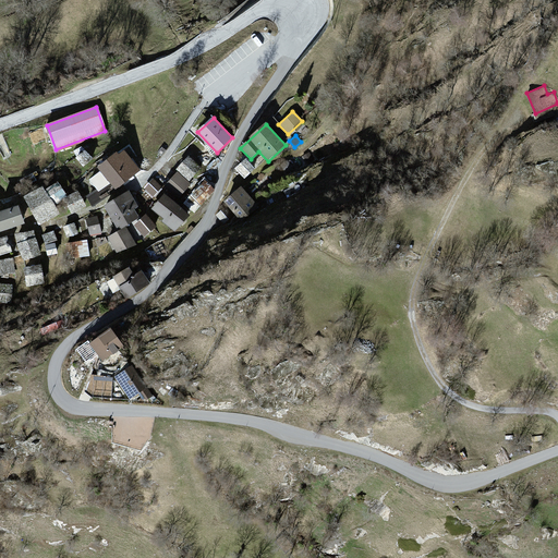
[(91,158),(85,152),(77,158),(83,165),(91,158)]
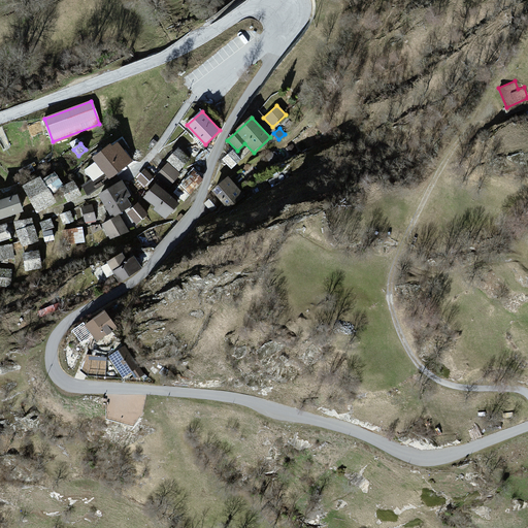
[(110,144),(93,158),(96,161),(86,169),(93,179),(83,187),(88,195),(110,178),(132,162),(117,143),(112,147),(110,144)]
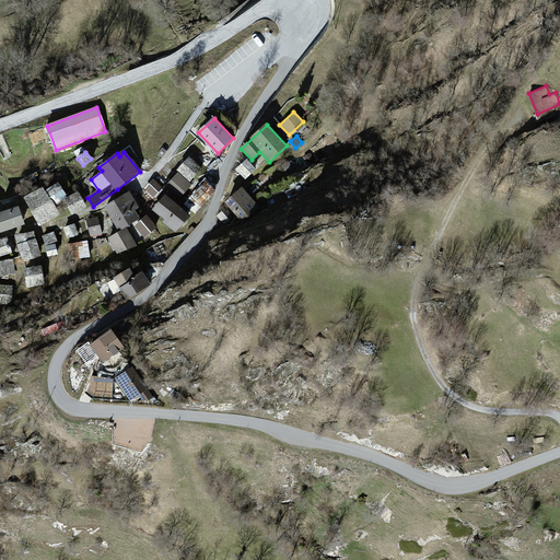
[(314,161),(310,153),(304,158),(307,164),(314,161)]
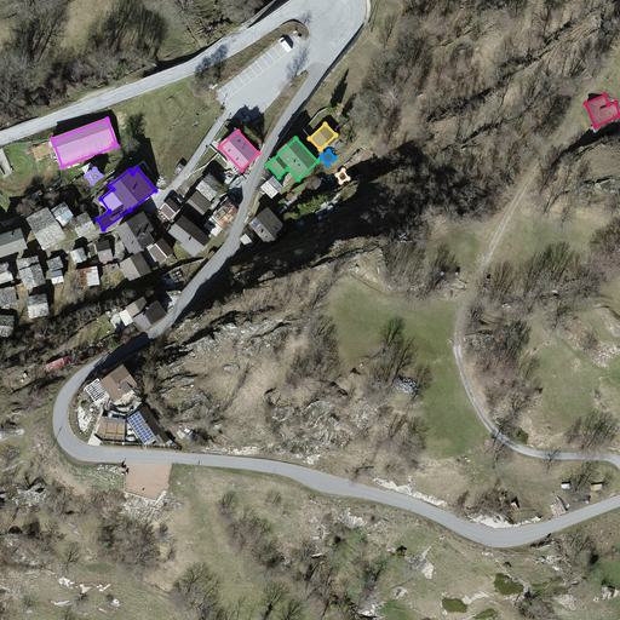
[(210,176),(197,188),(210,199),(222,187),(210,176)]
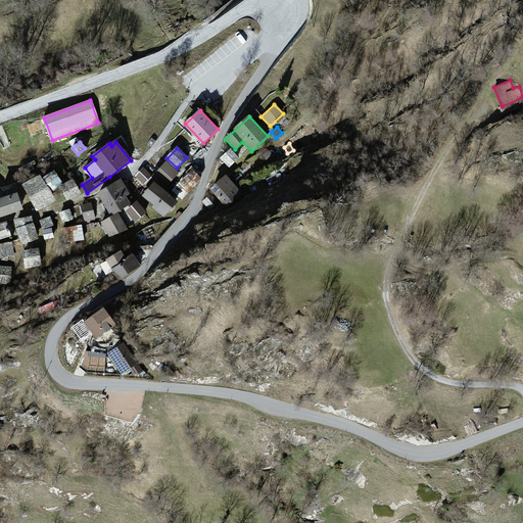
[(229,149),(220,157),(230,168),(239,158),(229,149)]
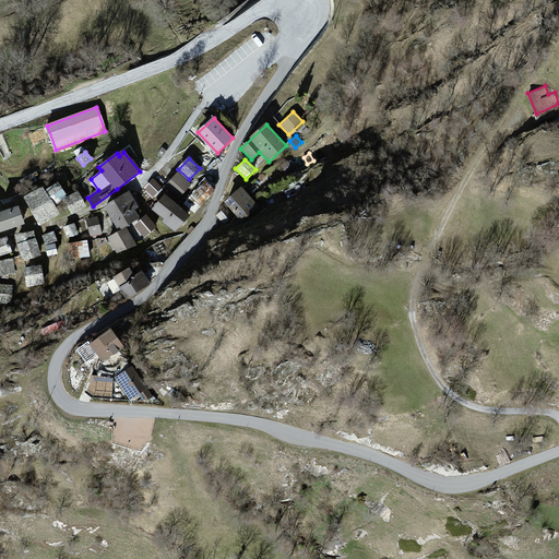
[(178,174),(167,186),(179,197),(190,185),(178,174)]
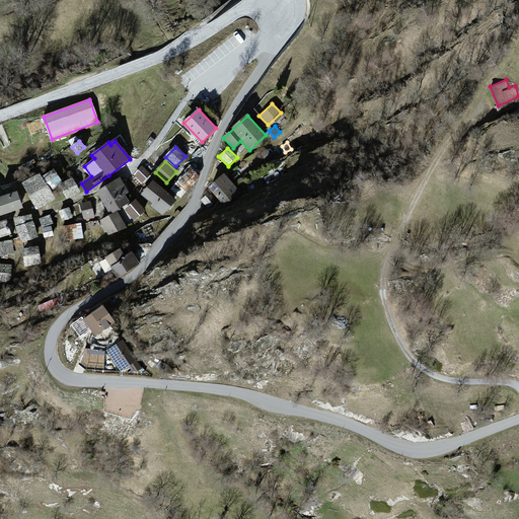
[(150,174),(142,166),(134,175),(141,183),(150,174)]
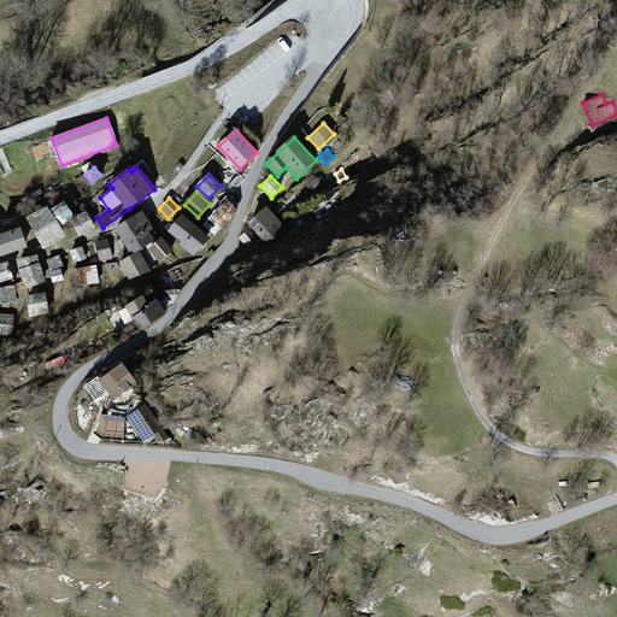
[(227,200),(212,215),(223,224),(236,210),(227,200)]
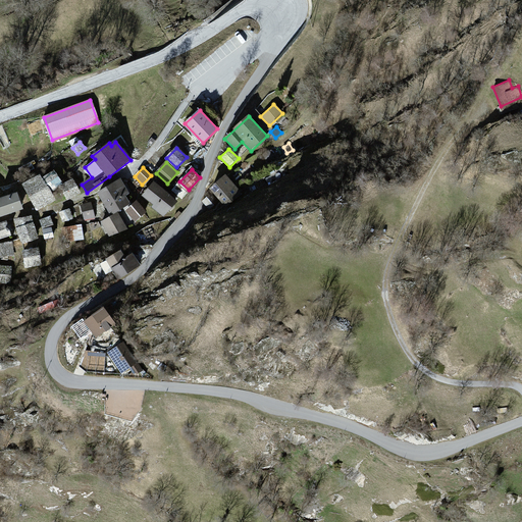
[(53,171),(45,177),(53,189),(61,183),(53,171)]
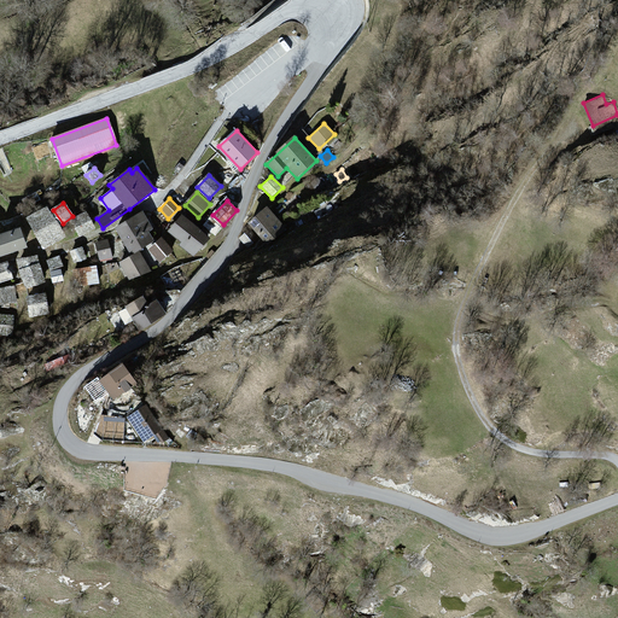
[(47,208),(28,219),(45,246),(63,235),(47,208)]
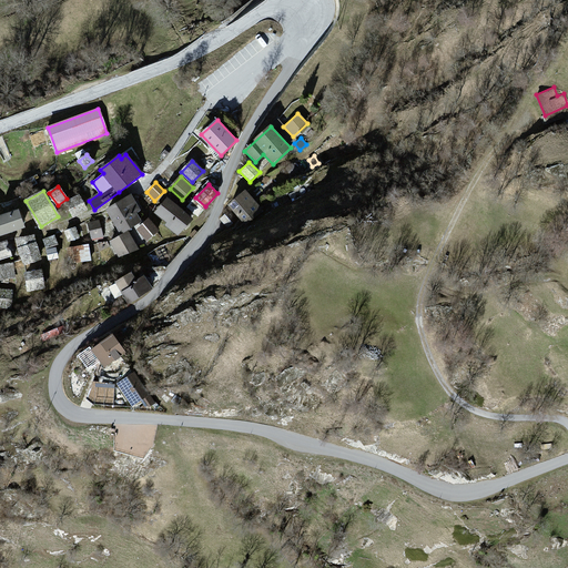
[(246,225),(263,211),(245,191),(229,205),(246,225)]
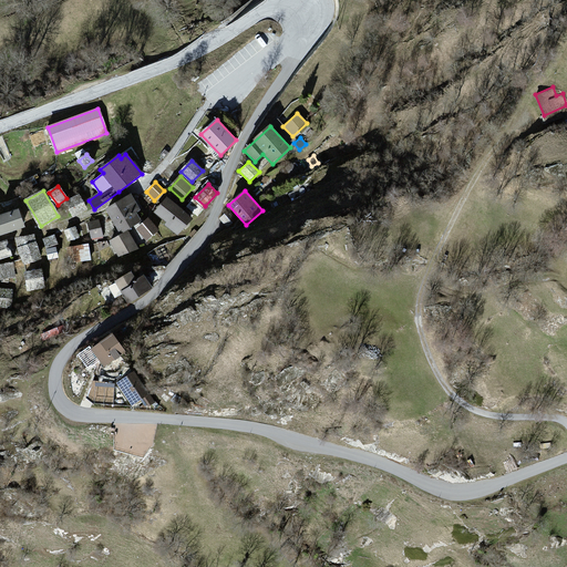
[(130,195),(106,209),(121,234),(141,220),(135,212),(138,209),(130,195)]
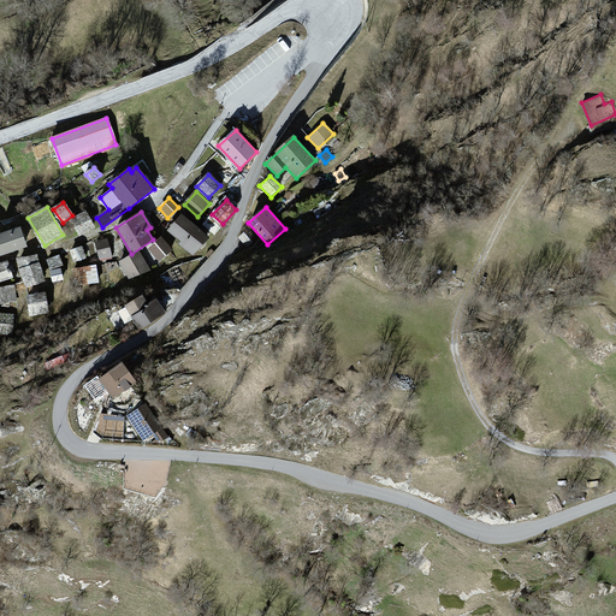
[(86,213),(72,219),(81,234),(93,226),(86,213)]
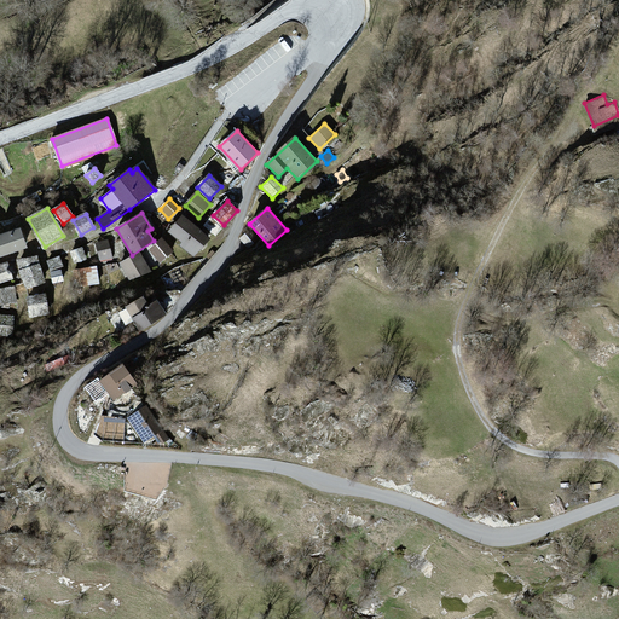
[(181,217),(169,231),(183,242),(180,246),(194,258),(209,239),(181,217)]
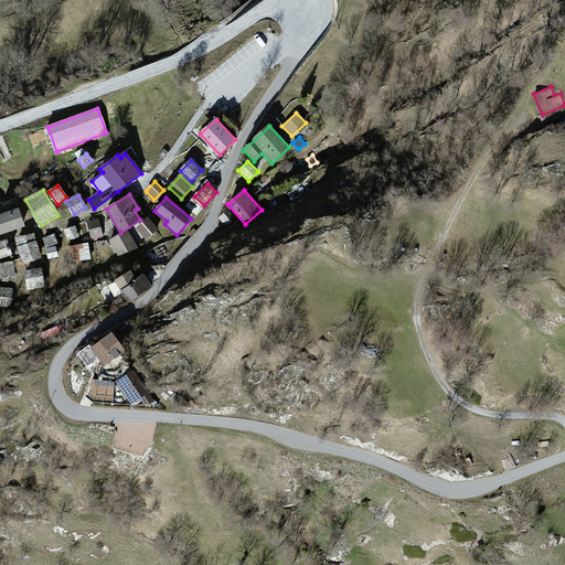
[(17,210),(0,215),(0,231),(1,233),(22,225),(17,210)]
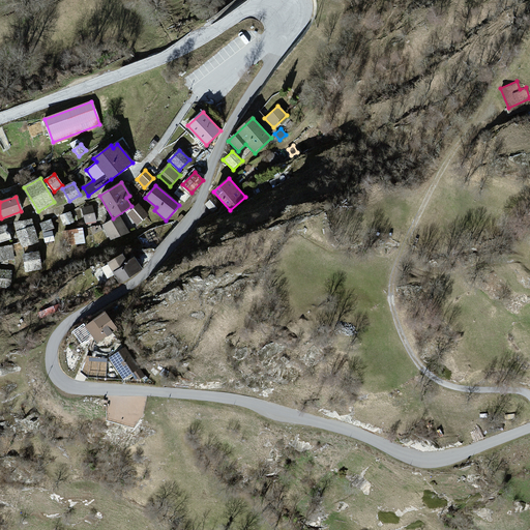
[(219,207),(212,199),(205,205),(212,212),(219,207)]
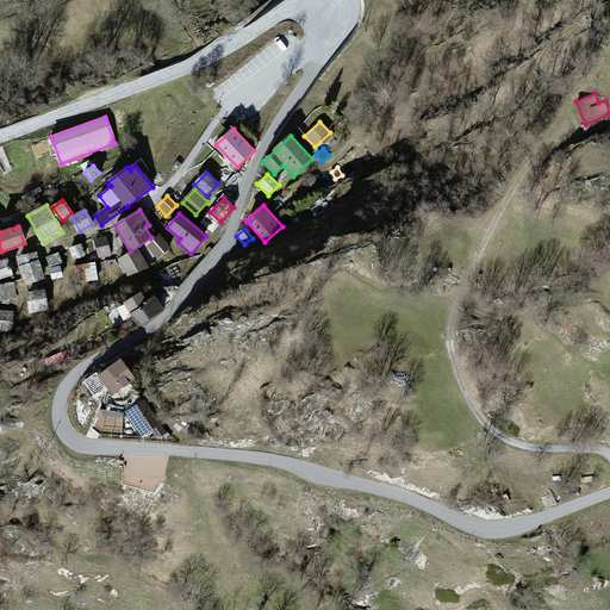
[(160,236),(148,247),(157,257),(169,248),(160,236)]
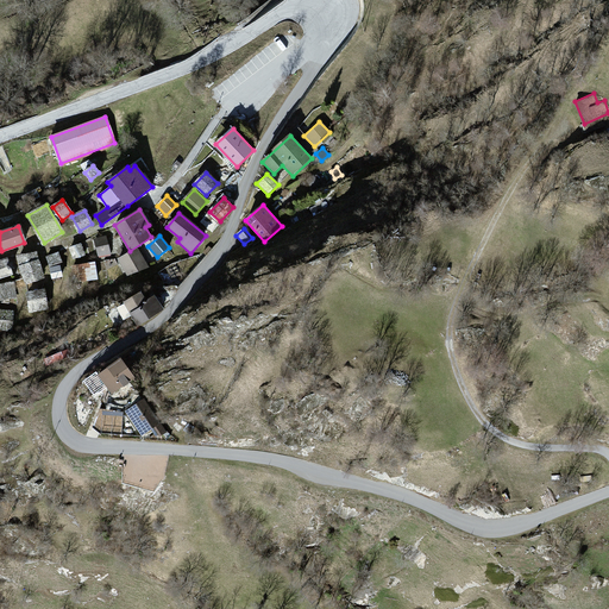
[(105,237),(94,240),(99,256),(110,253),(105,237)]
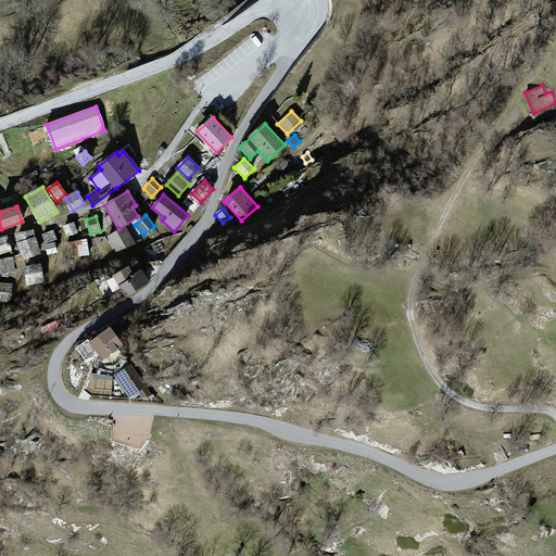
[(73,223),(64,227),(67,236),(76,232),(73,223)]
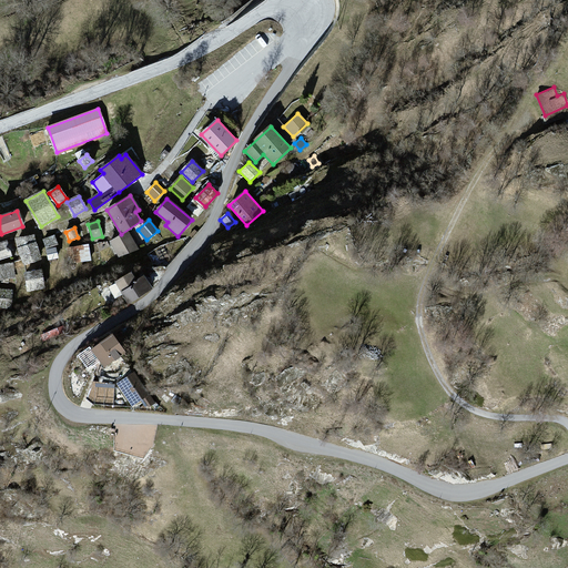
[(128,232),(111,241),(119,255),(137,247),(128,232)]
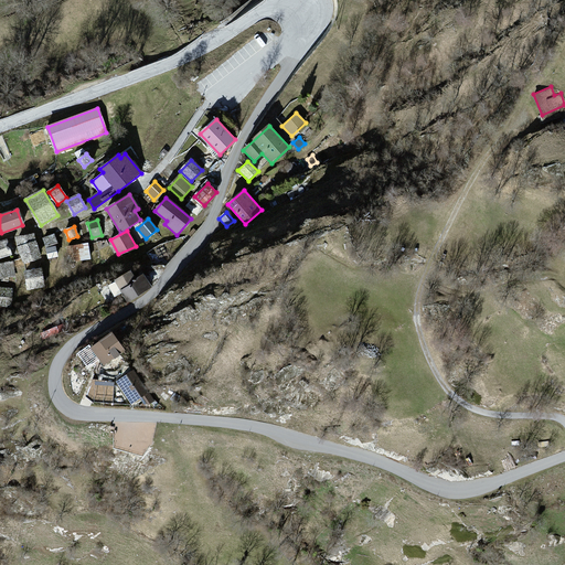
[(53,235),(43,238),(46,246),(56,243),(53,235)]
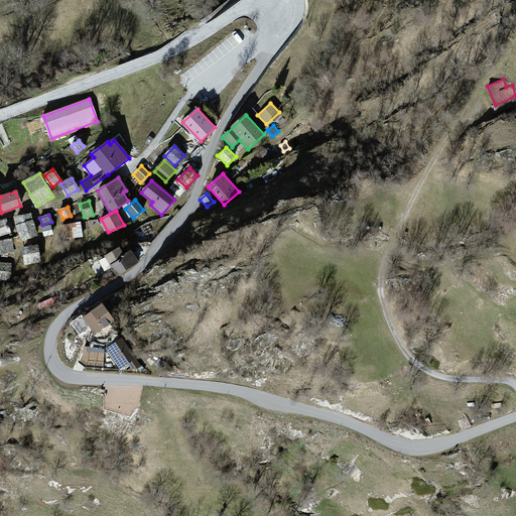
[(30,216),(14,218),(21,239),(36,235),(30,216)]
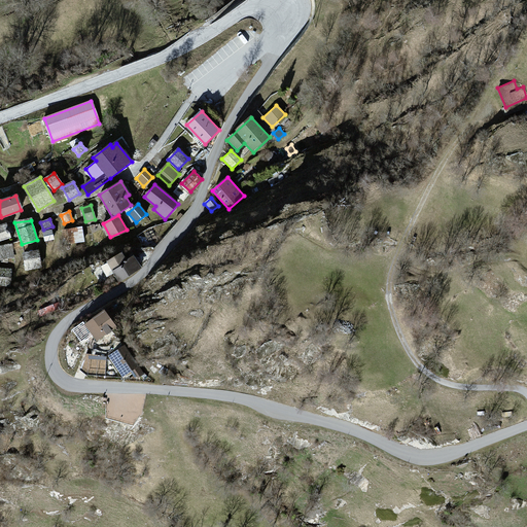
[(6,224),(0,225),(0,240),(10,237),(6,224)]
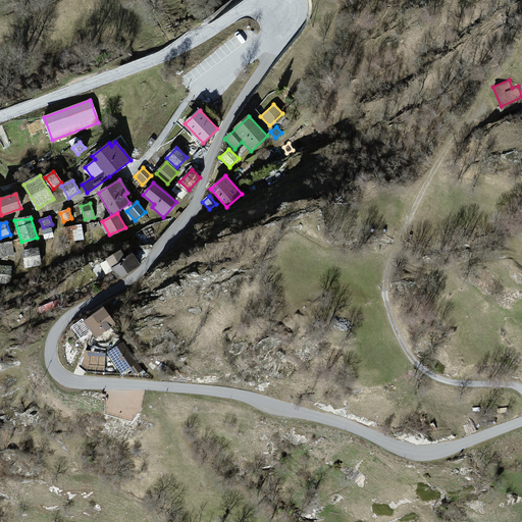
[(81,225),(62,228),(64,241),(83,239),(81,225)]
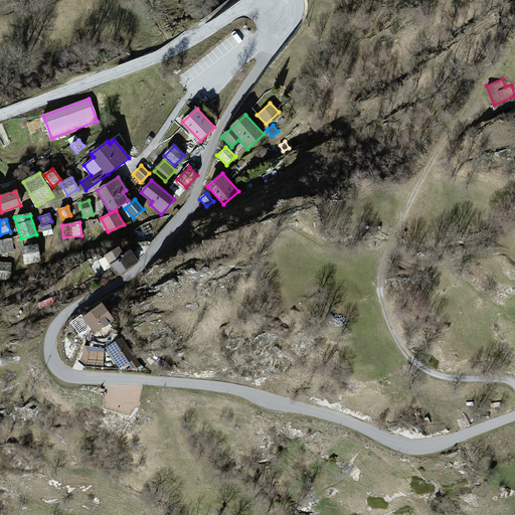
[(50,225),(42,226),(44,234),(51,233),(50,225)]
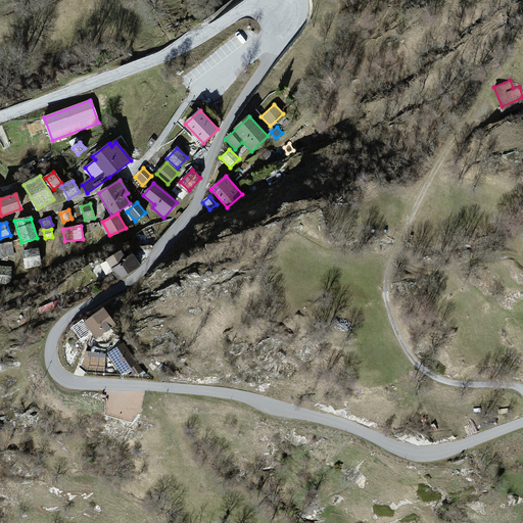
[(10,243),(0,245),(0,255),(12,254),(10,243)]
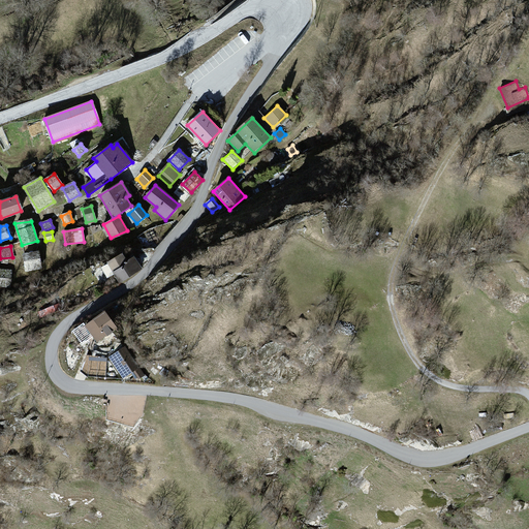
[(38,252),(24,255),(26,270),(40,267),(38,252)]
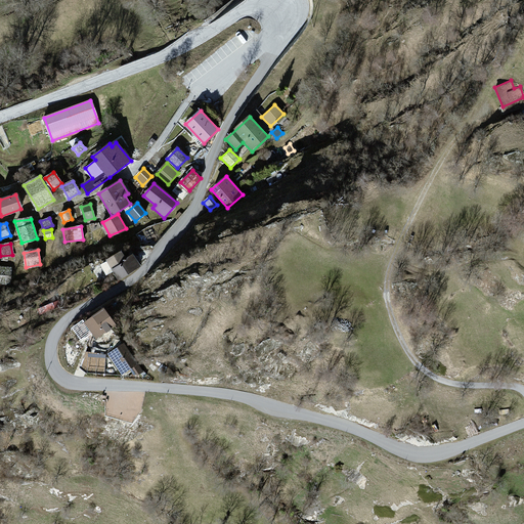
[(120,253),(104,261),(117,281),(140,268),(133,255),(124,260),(120,253)]
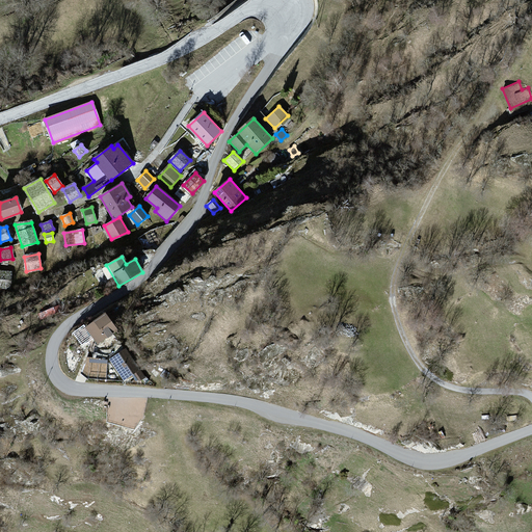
[(10,273),(0,271),(0,286),(8,288),(10,273)]
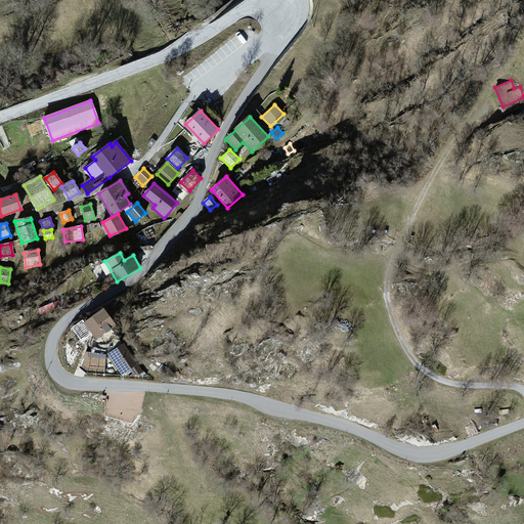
[(103,308),(84,322),(96,340),(116,325),(103,308)]
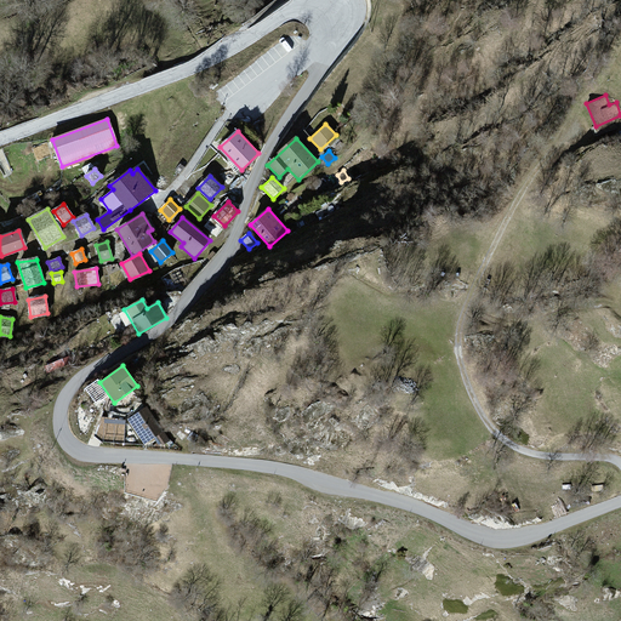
[(147,409),(130,420),(146,443),(155,437),(160,444),(167,439),(147,409)]
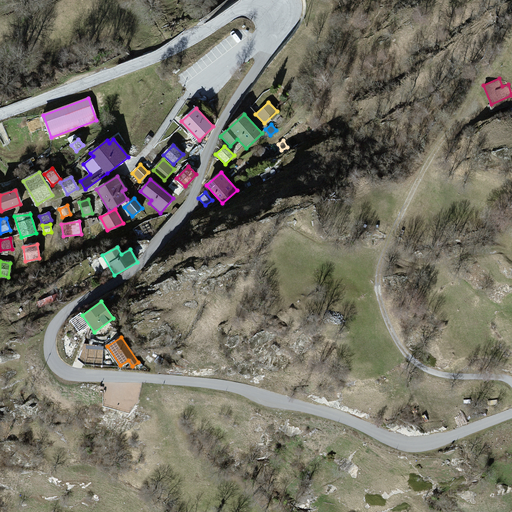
[(103,346),(86,344),(85,363),(102,364),(103,346)]
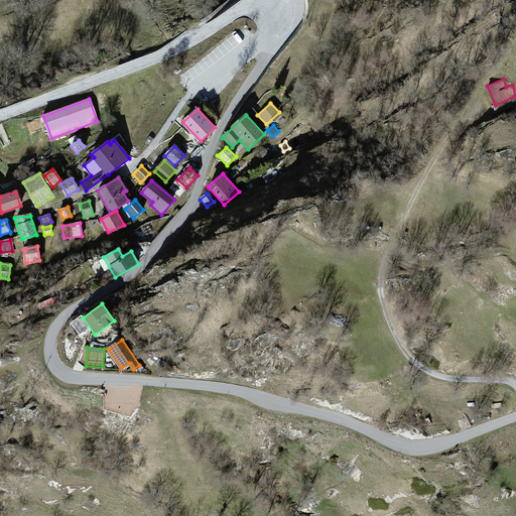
All buildings are outlined.
